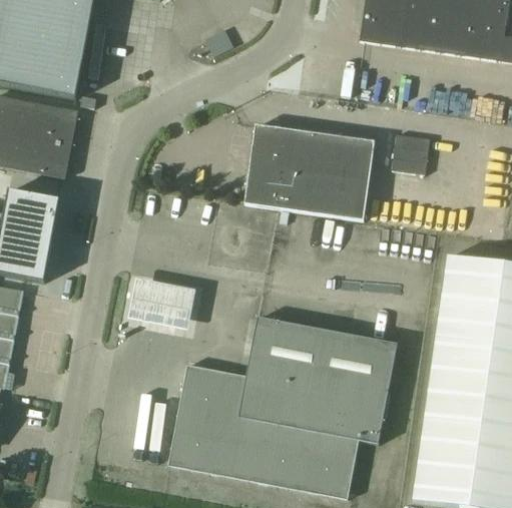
[(0,83),(75,98),(92,0),(0,0),(0,83)]
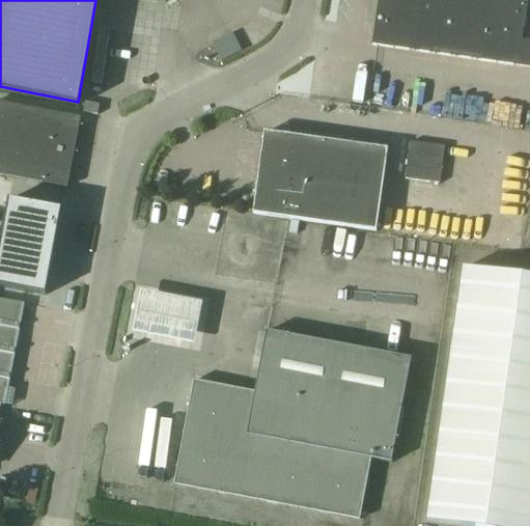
[(529,37),(521,36),(525,0),(377,0),(371,40),(529,63),(529,37)]
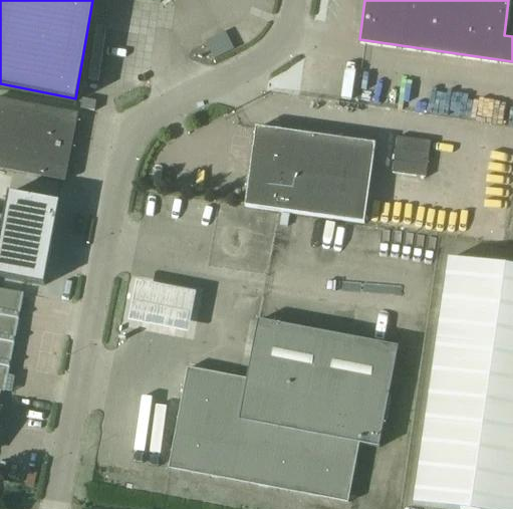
[(95,97),(81,94),(79,104),(93,107),(95,97)]
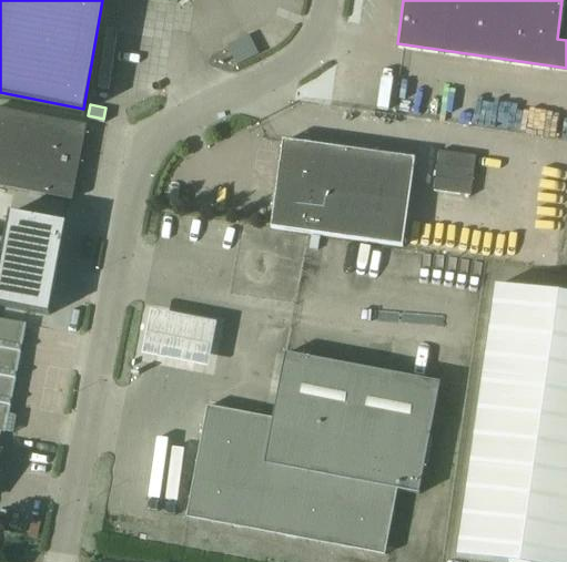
[(0,182),(71,196),(84,122),(0,105),(0,182)]
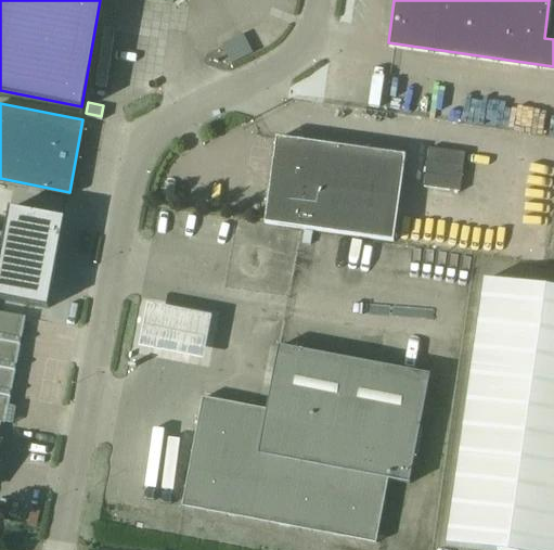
[(393,238),(404,153),(275,135),(263,219),(393,238)]
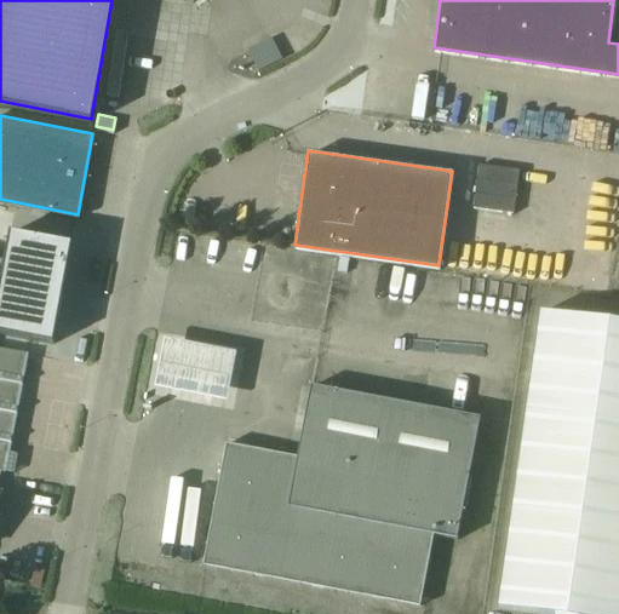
[(473,204),(513,210),(517,166),(477,161),(473,204)]
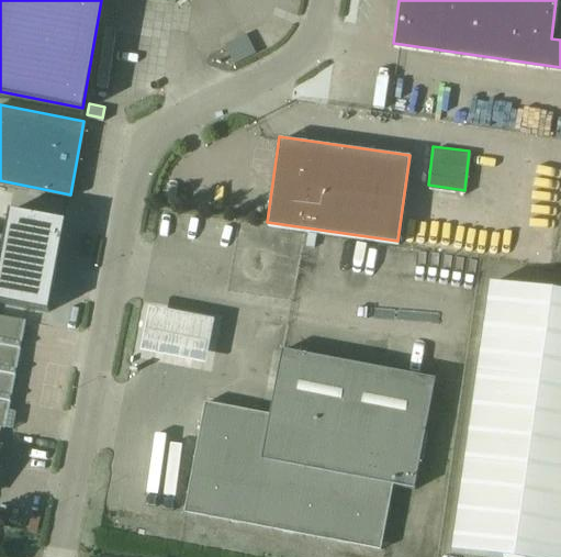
[(0,299),(47,309),(65,218),(9,208),(3,234),(0,233),(0,299)]
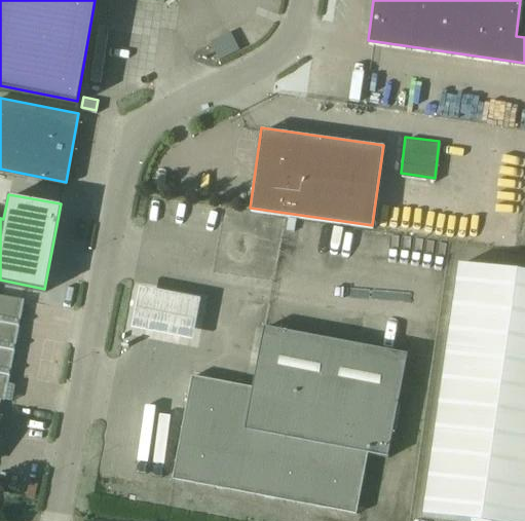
[(524,520),(524,270),(459,262),(422,513),(481,520),(524,520)]
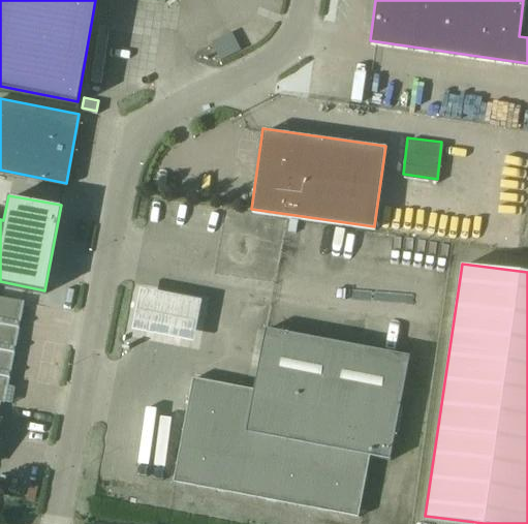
[(140,281),(131,322),(192,333),(200,291),(140,281)]
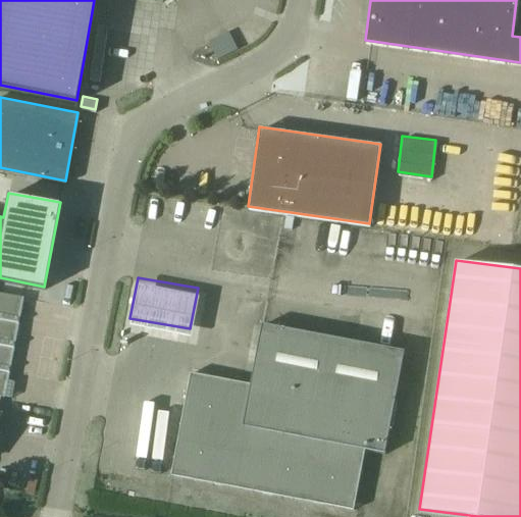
[(6,377),(22,295),(0,290),(0,413),(0,394),(3,395),(3,394),(11,395),(14,379),(6,377)]
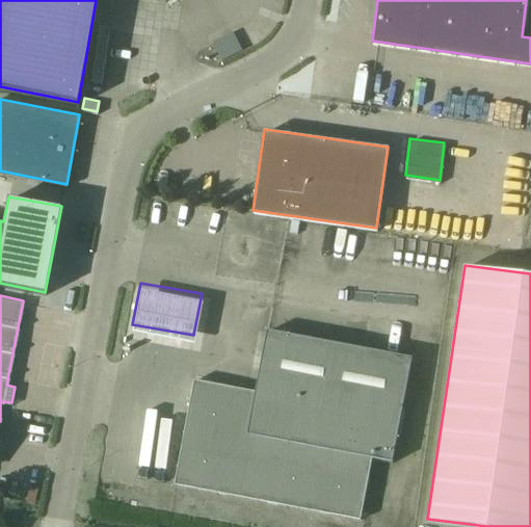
[(392,459),(410,356),(266,327),(255,389),(193,377),(174,481),(360,517),(370,456),(392,459)]
